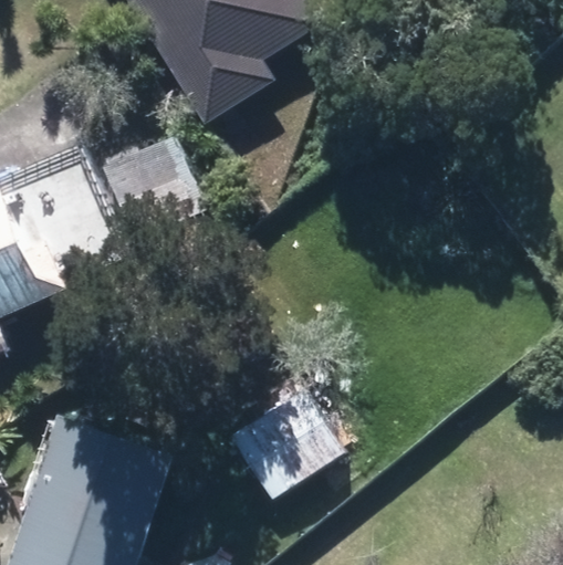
[(137,0),(212,119),(282,74),(270,54),(329,18),(316,0),(137,0)]
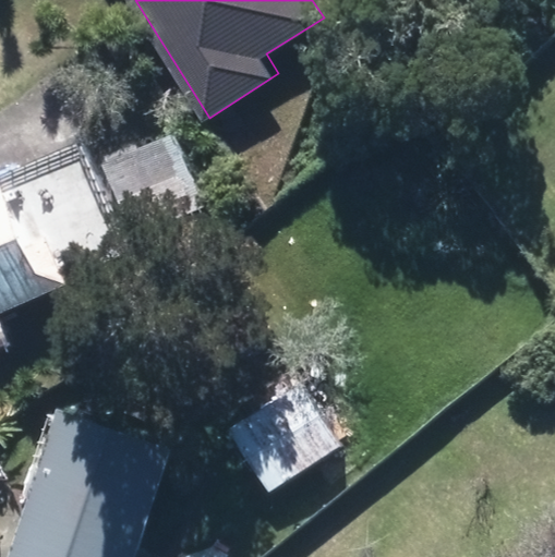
[(99,159),(133,234),(203,203),(169,128),(99,159)]
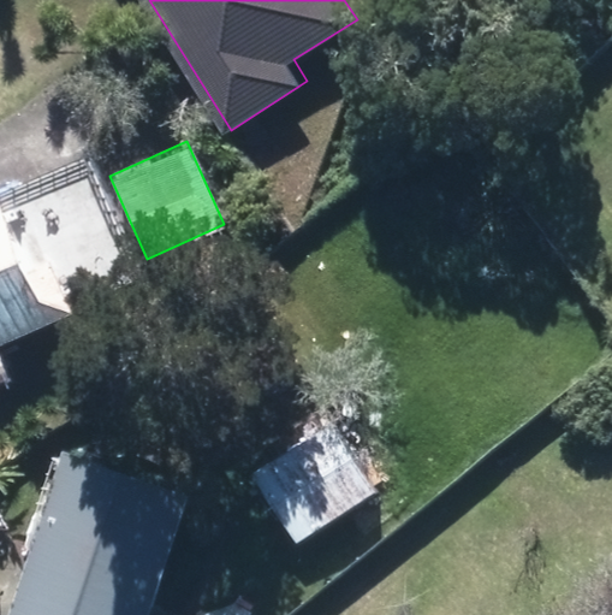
[(123,287),(78,182),(5,212),(1,205),(0,205),(0,343),(72,313),(71,307),(123,287)]
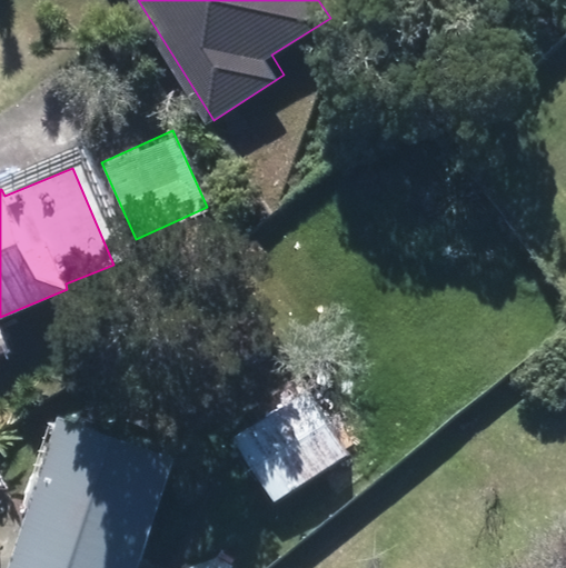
[(235,437),(274,500),(346,456),(307,392),(235,437)]
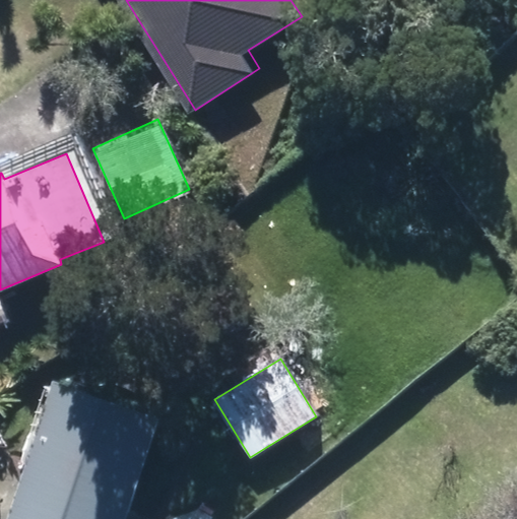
[(0,518),(115,518),(149,423),(45,386),(0,510),(0,518)]
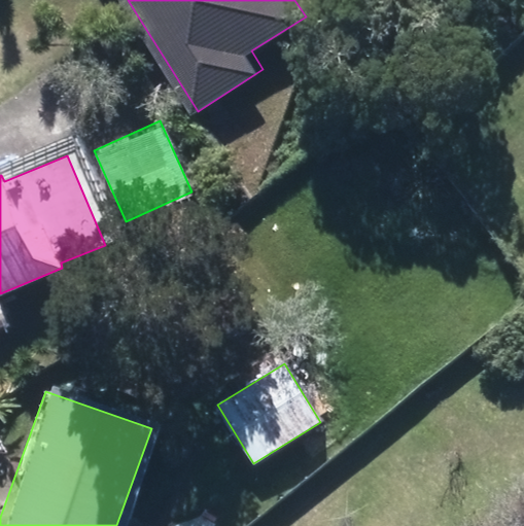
All buildings are outlined.
